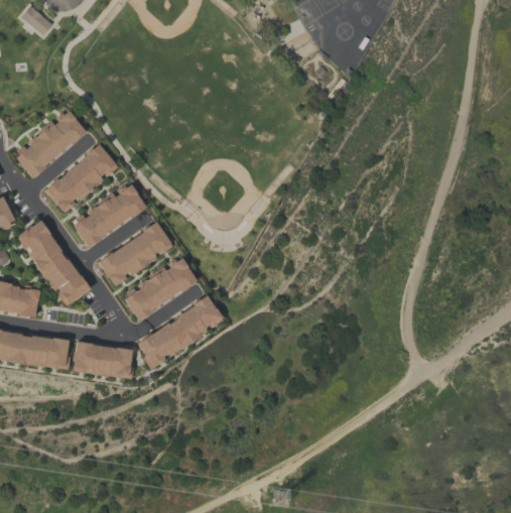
[(53,26),(44,38),(22,21),(32,9),(53,26)]
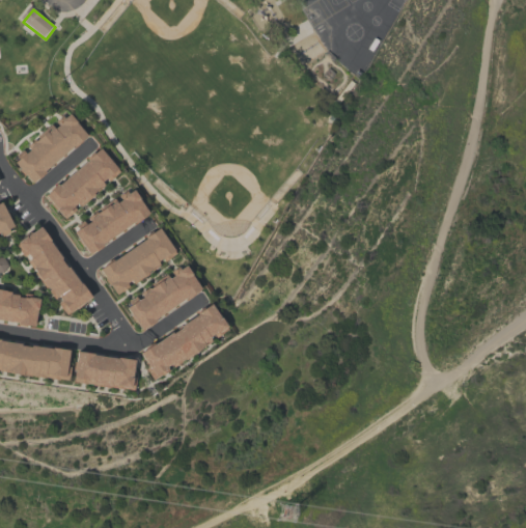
[(35,184),(29,176),(26,178),(18,168),(21,167),(17,162),(21,159),(18,156),(25,150),(28,154),(32,149),(29,146),(37,140),(37,141),(49,132),(48,130),(53,126),(56,129),(60,126),(58,122),(65,117),(66,118),(72,114),(79,122),(78,122),(89,137),(83,141),(85,143),(78,148),(76,146),(66,154),(67,156),(62,160),(61,159),(46,171),(48,173),(35,184)]
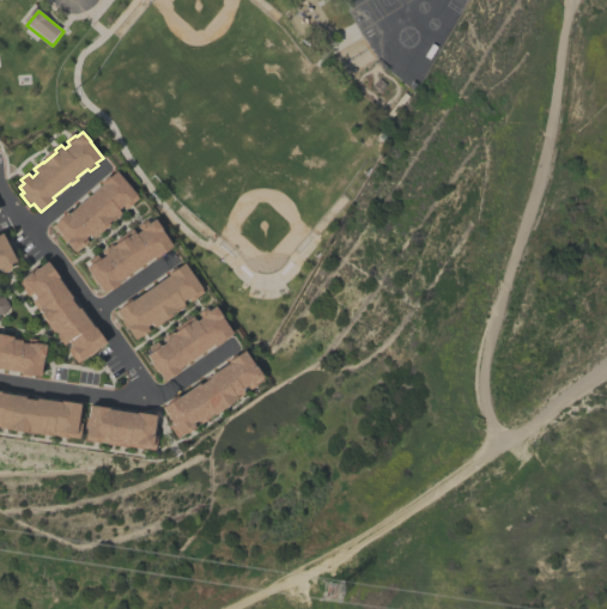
[(78,254),(76,250),(76,251),(70,244),(66,247),(59,239),(62,236),(54,225),(70,213),(104,186),(103,184),(119,172),(141,200),(128,211),(125,207),(120,211),(123,215),(120,219),(117,217),(115,219),(116,220),(110,225),(113,226),(96,239),(92,235),(87,238),(91,244),(78,254)]
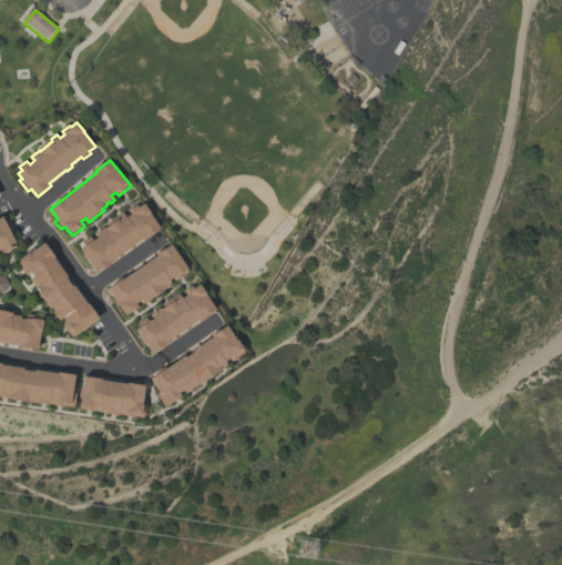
[(98,273),(81,250),(87,246),(84,243),(92,238),(94,242),(100,238),(96,234),(125,214),(128,219),(132,215),(130,212),(139,205),(140,208),(145,204),(152,213),(151,214),(161,229),(154,234),(155,235),(147,241),(146,239),(136,246),(136,248),(130,252),(130,251),(112,263),(114,265),(105,271),(104,269),(98,273)]
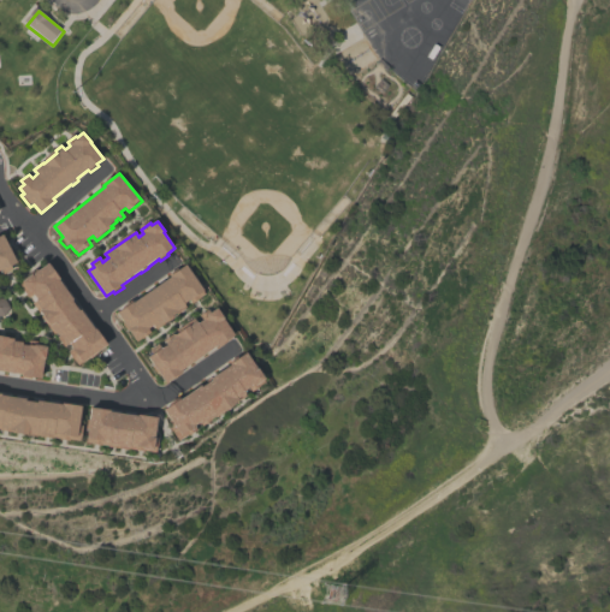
[(18,262),(12,266),(15,271),(5,275),(3,271),(0,271),(0,236),(4,235),(18,262)]
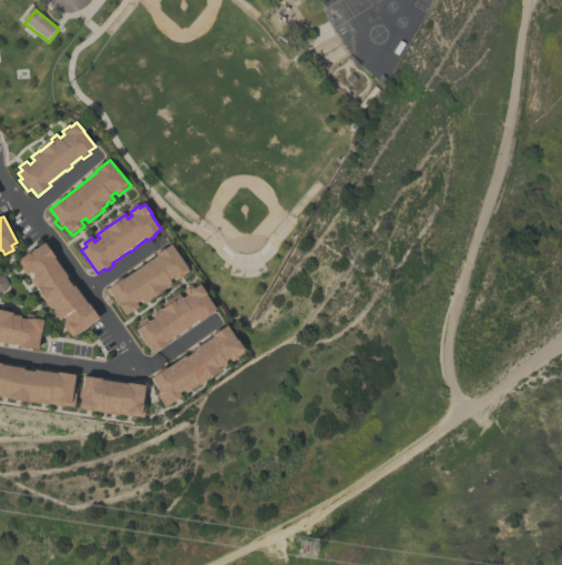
[(100,319),(90,325),(92,326),(85,332),(84,330),(73,338),(71,333),(70,334),(64,325),(68,323),(65,318),(61,321),(54,313),(55,312),(53,309),(52,310),(40,294),(41,293),(39,289),(38,290),(32,282),(34,280),(33,280),(36,278),(33,273),(29,276),(20,264),(22,262),(21,261),(30,254),(31,254),(47,243),(57,259),(55,259),(69,278),(68,279),(74,288),(75,286),(89,305),(90,304),(100,319)]
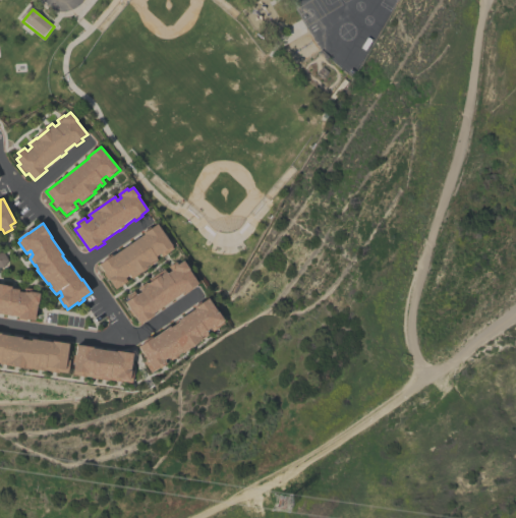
[(175,250),(164,259),(161,254),(157,257),(159,262),(152,267),(151,266),(148,268),(149,270),(133,280),(130,275),(126,278),(129,282),(117,290),(115,287),(99,265),(113,255),(114,256),(146,235),(145,233),(159,224),(174,246),(173,246),(175,250)]
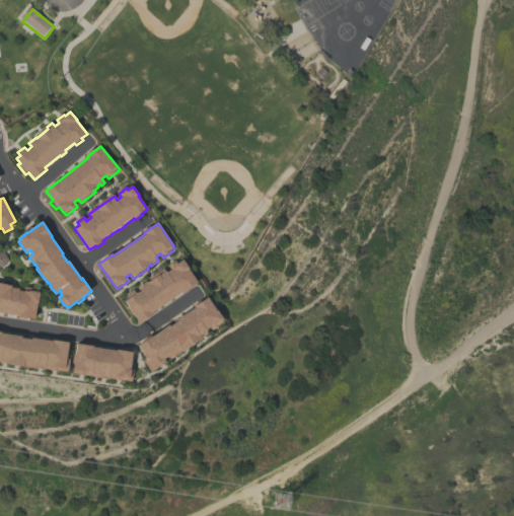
[(0,268),(0,253),(6,253),(10,261),(6,268),(0,268)]
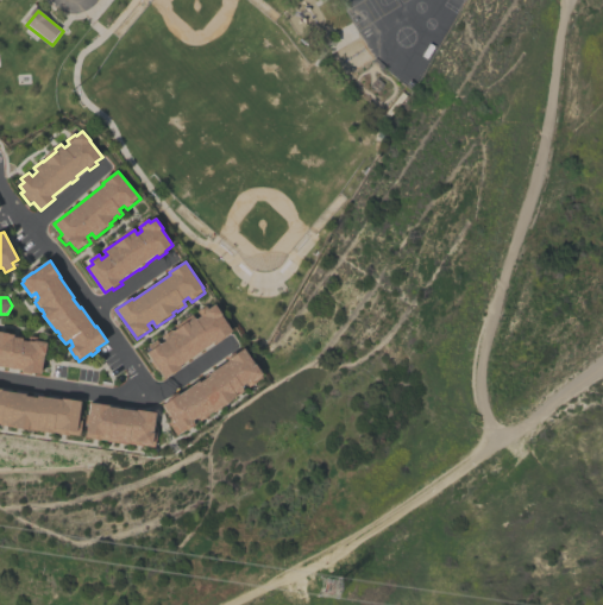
[(233,332),(226,336),(227,339),(219,345),(217,341),(205,350),(206,351),(200,355),(199,354),(180,367),(182,371),(173,376),(173,375),(164,379),(158,370),(157,371),(151,363),(152,361),(148,353),(152,350),(150,346),(158,340),(161,345),(167,341),(164,336),(174,331),(187,322),(186,320),(194,315),(196,320),(201,316),(199,313),(208,307),(209,308),(215,304),(223,315),(221,315),(233,332)]
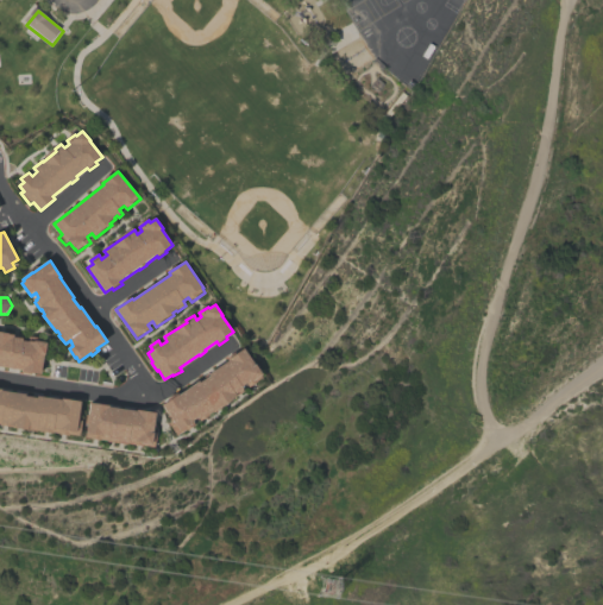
[(42,373),(33,372),(33,375),(23,373),(23,370),(0,366),(0,331),(8,333),(8,334),(16,335),(14,336),(24,339),(23,341),(30,342),(30,341),(35,342),(36,341),(48,342),(45,354),(42,373)]
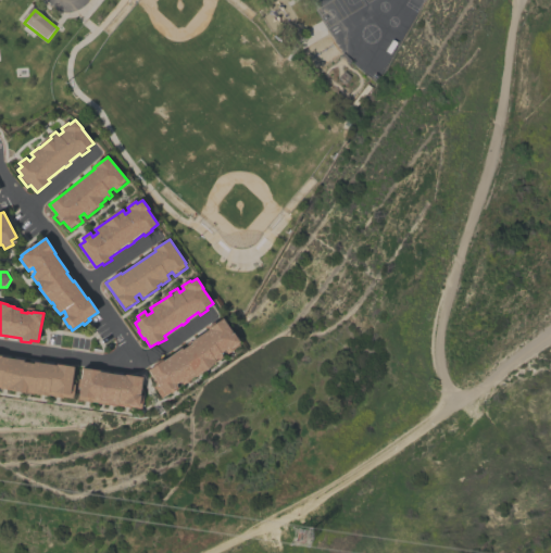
[(149,372),(163,361),(164,362),(183,349),(184,351),(192,344),(191,343),(210,330),(210,329),(224,319),(235,335),(241,343),(238,346),(240,350),(230,356),(227,352),(222,355),(225,360),(214,368),(198,379),(197,378),(192,381),(186,387),(183,382),(177,386),(180,390),(164,401),(157,389),(159,387),(158,386),(159,385),(149,372)]
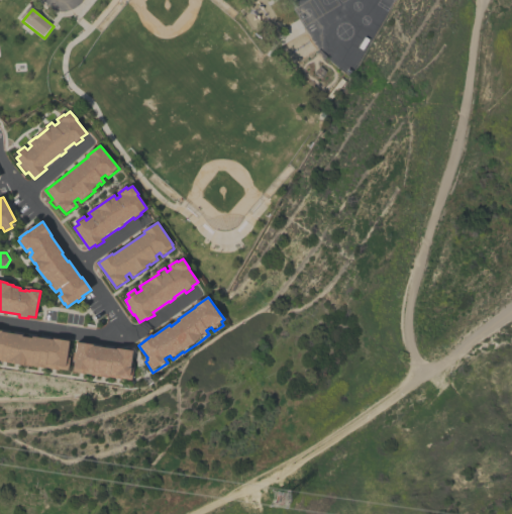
[(0,329),(2,330),(1,331),(22,334),(22,336),(31,338),(31,336),(53,339),(53,338),(70,341),(67,357),(71,358),(70,372),(60,370),(60,371),(50,370),(50,369),(32,366),(32,367),(21,366),(22,365),(1,362),(1,361),(0,360),(0,329)]
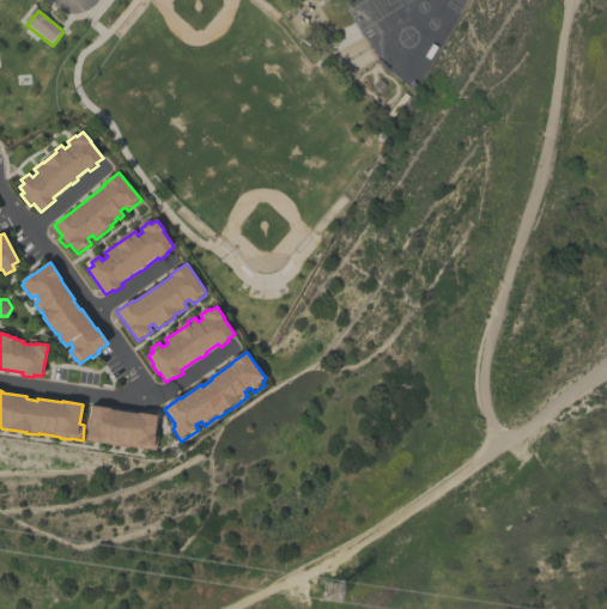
[(91,406),(110,408),(110,410),(139,415),(139,413),(158,416),(156,430),(158,431),(157,437),(161,437),(158,454),(86,443),(89,427),(87,426),(87,420),(90,420),(91,406)]
